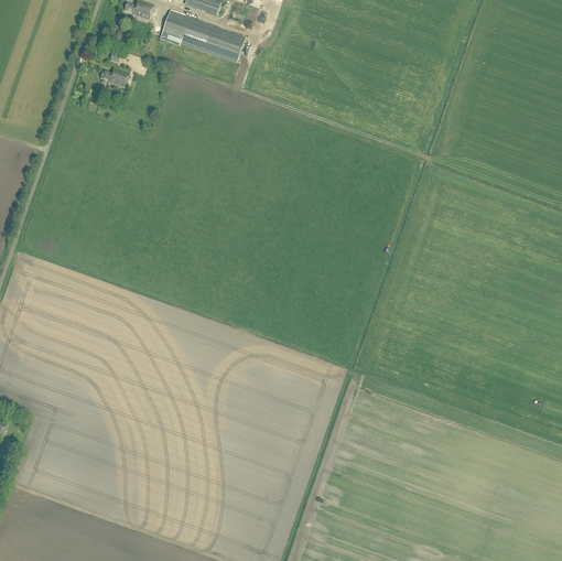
[(147,19),(152,4),(141,0),(134,0),(133,4),(126,1),(122,9),(131,12),(147,19)]
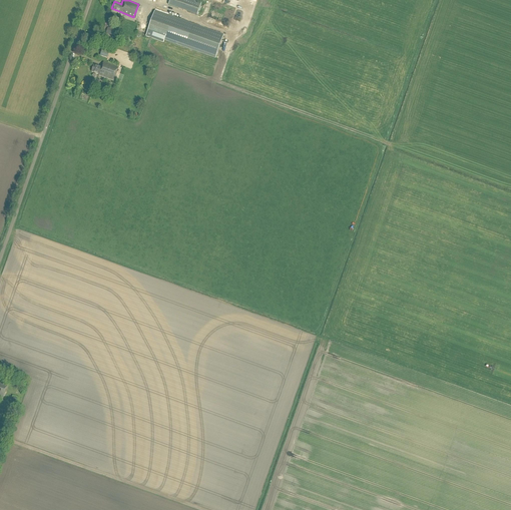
[(195,13),(199,2),(193,0),(167,0),(166,3),(195,13)]
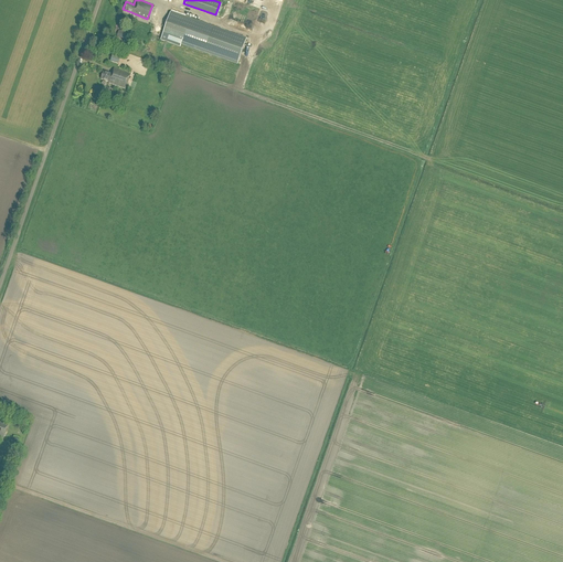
[(160,35),(235,62),(244,36),(169,10),(160,35)]
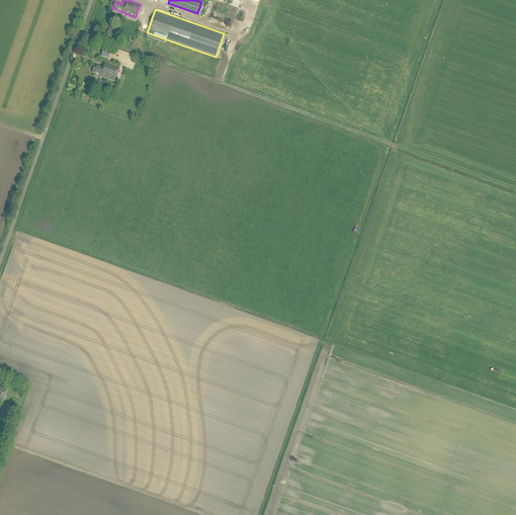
[(112,33),(114,27),(108,25),(105,31),(112,33)]
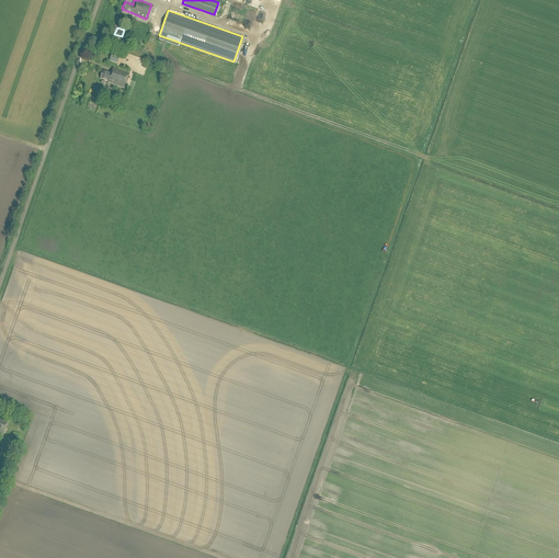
[(123,87),(127,71),(111,66),(109,71),(101,69),(98,77),(106,79),(106,80),(123,87)]
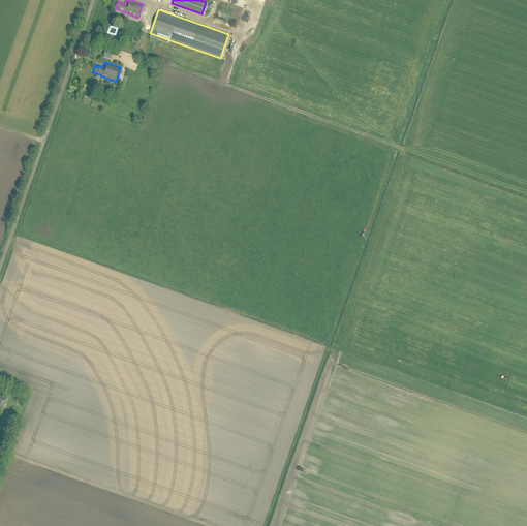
[(100,91),(104,82),(99,81),(98,83),(97,82),(94,89),(100,91)]
